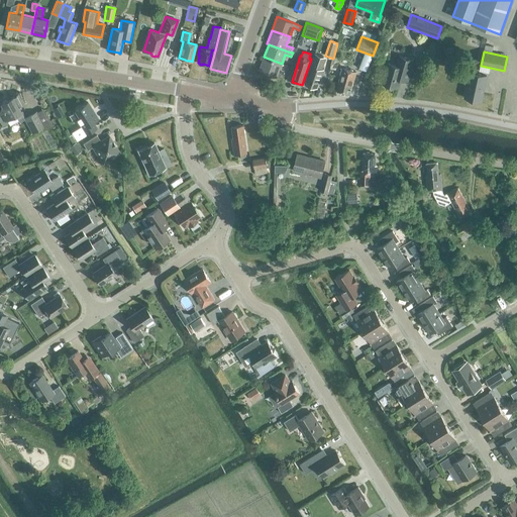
[(317,88),(323,70),(319,68),(323,57),(315,54),(305,84),(317,88)]
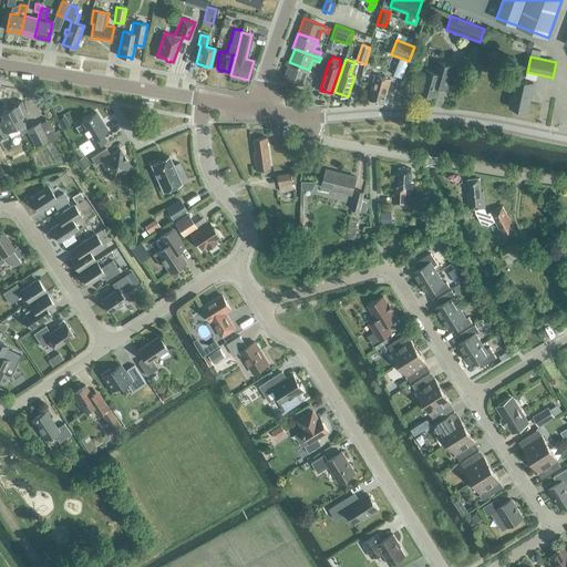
[(439,89),(446,91),(453,66),(437,61),(434,72),(425,69),(419,91),(436,95),(439,89)]
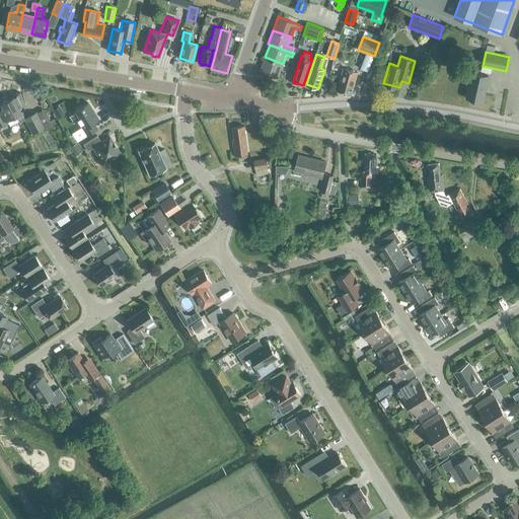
[(283,64),(265,57),(260,70),(278,77),(284,79),(286,75),(279,73),(283,64)]
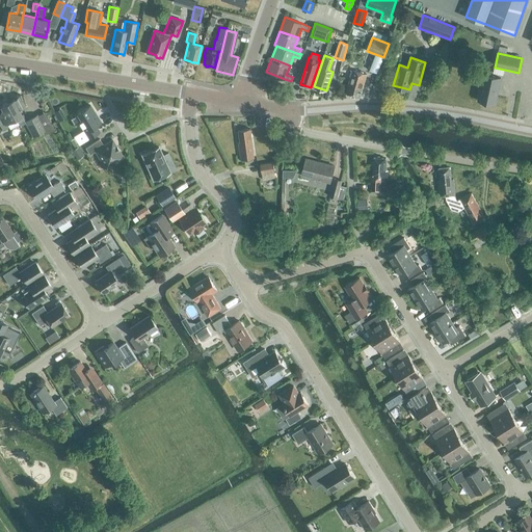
[(367,74),(364,73),(353,70),(346,95),(360,98),(367,74)]
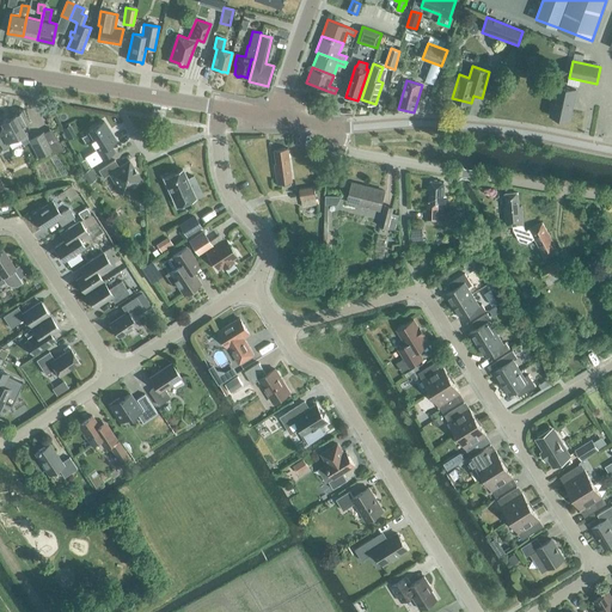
[(576,90),(557,86),(550,116),(569,121),(576,90)]
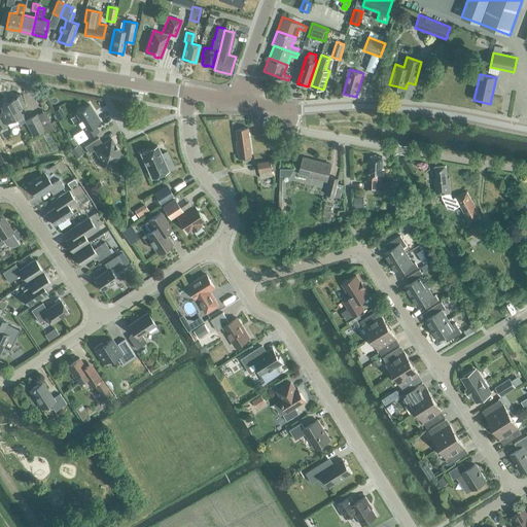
[(0,104),(0,124),(2,129),(8,126),(10,128),(19,124),(19,123),(24,119),(21,114),(22,113),(19,108),(24,105),(22,100),(21,94),(13,96),(14,98),(1,105),(0,104)]
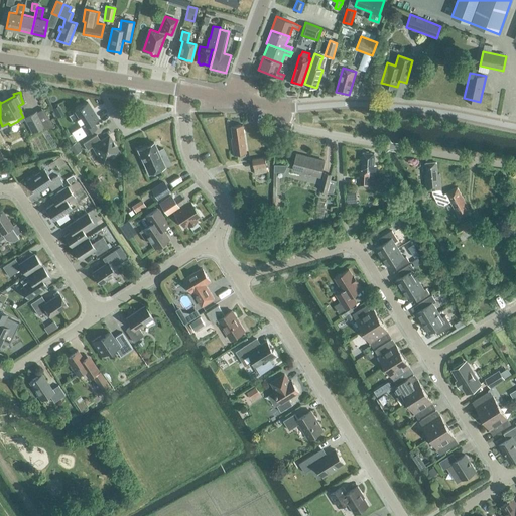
[(77,140),(86,134),(97,127),(93,122),(98,118),(88,102),(75,110),(79,117),(77,119),(81,126),(72,132),(73,134),(77,140)]
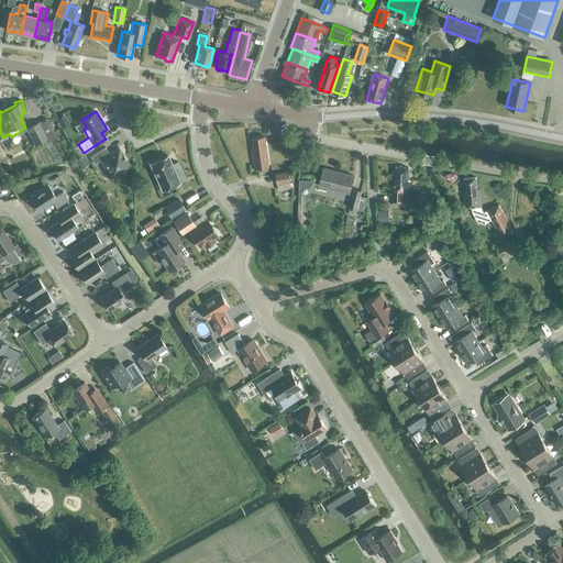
[(26,130),(35,145),(43,140),(34,125),(26,130)]
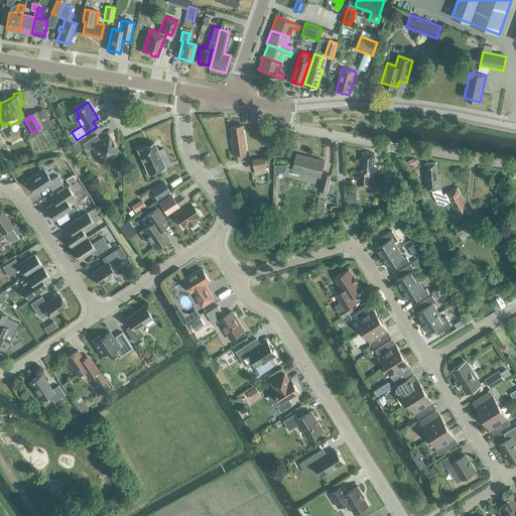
[(234,154),(247,152),(243,125),(231,126),(233,137),(231,137),(234,154)]
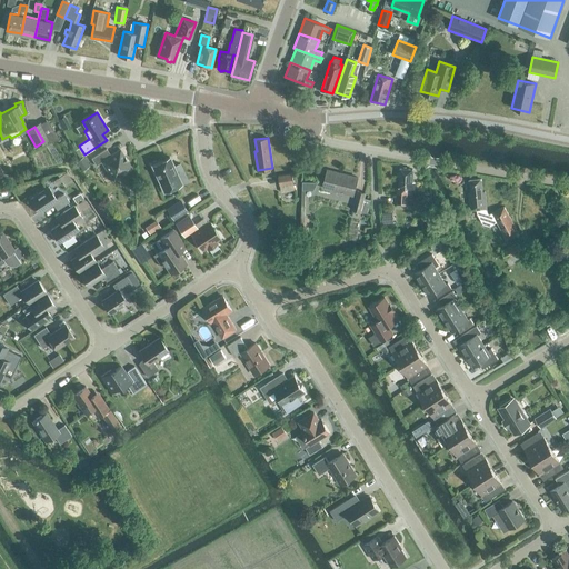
[(111,156),(107,149),(91,158),(96,166),(101,162),(113,180),(125,173),(125,175),(131,170),(130,169),(132,168),(120,149),(111,156)]
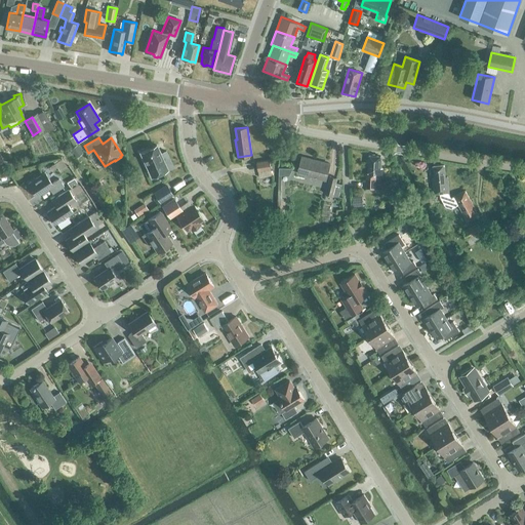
[(157,145),(140,152),(140,153),(140,155),(142,158),(144,158),(145,161),(145,163),(146,166),(147,166),(148,169),(150,168),(153,175),(163,171),(159,164),(164,162),(167,170),(173,167),(167,154),(166,151),(160,154),(157,145)]
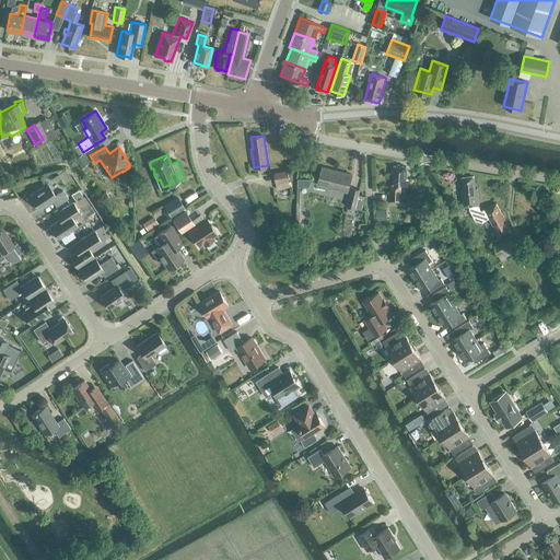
[(81,155),(76,159),(81,167),(88,164),(81,155)]
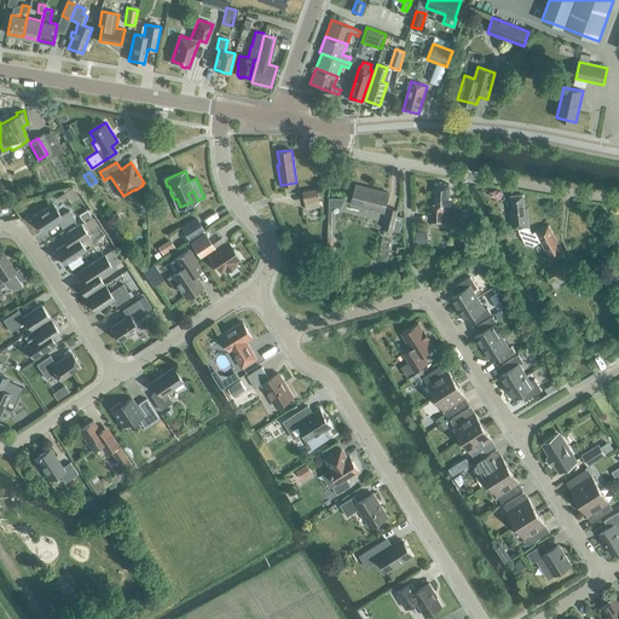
[(451,206),(451,198),(449,198),(450,184),(435,183),(434,204),(432,204),(432,221),(443,223),(443,206),(451,206)]
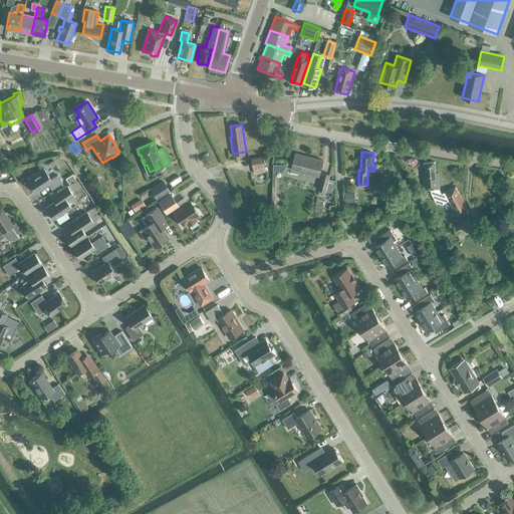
[(319,176),(323,160),(296,154),(292,169),(319,176)]
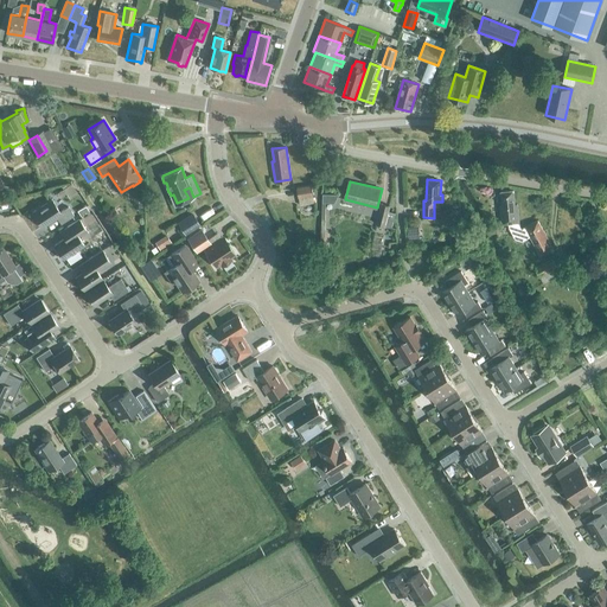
[(299,199),(313,198),(312,187),(298,189),(299,199)]
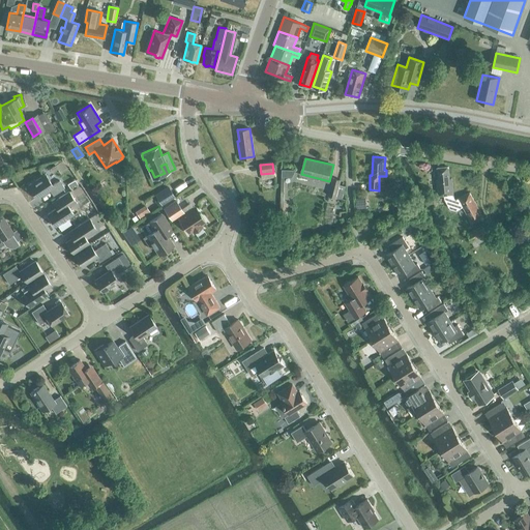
[(463,206),(471,223),(482,216),(470,193),(455,200),(452,195),(453,195),(451,178),(449,178),(448,166),(437,167),(438,179),(436,180),(438,196),(444,196),(445,199),(450,208),(455,210),(463,206)]
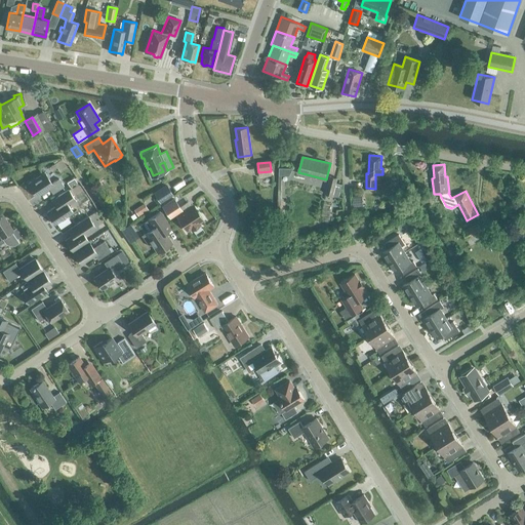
[(52,194),(64,187),(58,178),(51,184),(44,172),(28,184),(37,197),(49,189),(52,194)]
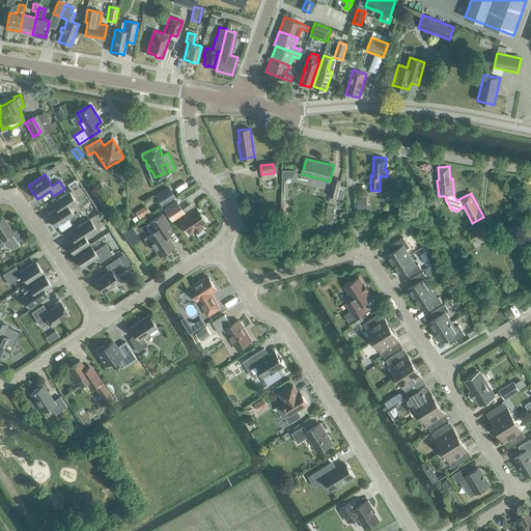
[(330,195),(336,197),(341,179),(334,178),(330,195)]
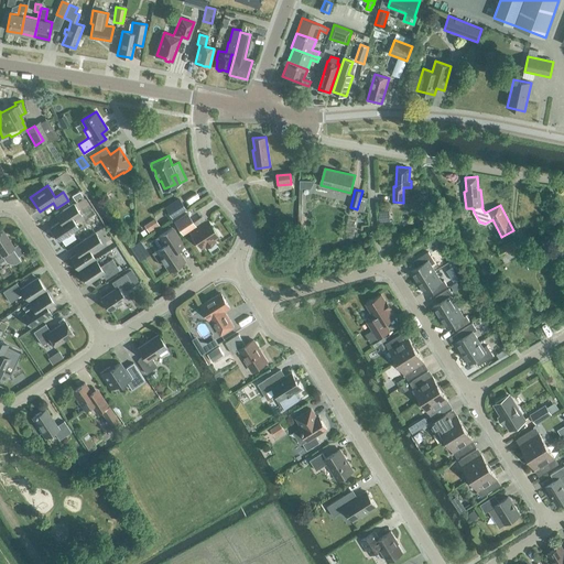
[(173,217),(185,209),(179,199),(166,207),(173,217)]
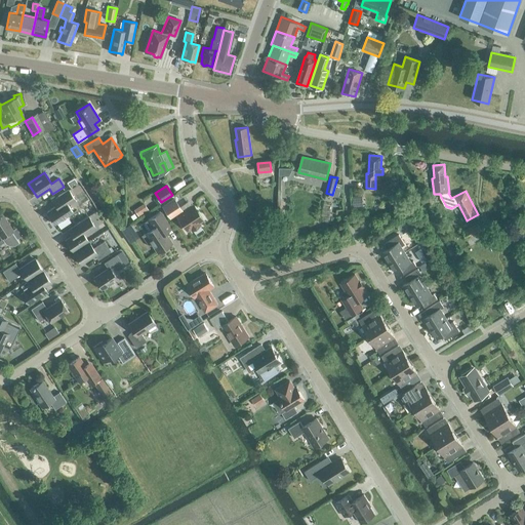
[(55,207),(47,212),(55,225),(56,223),(61,230),(71,223),(67,216),(73,212),(68,205),(75,200),(68,190),(57,196),(51,201),(55,207)]
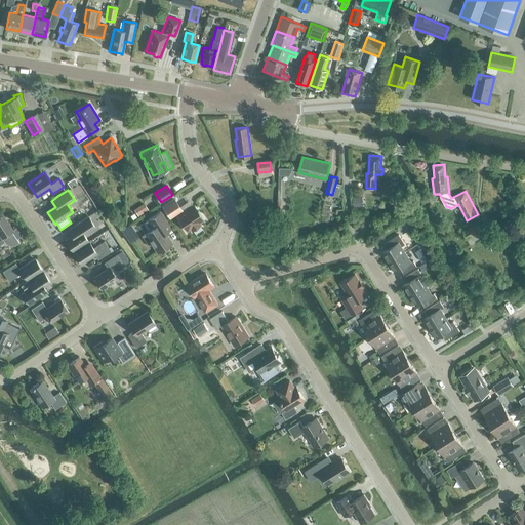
[(193,205),(183,212),(174,199),(163,206),(169,215),(174,211),(187,230),(191,228),(193,230),(199,225),(198,223),(202,219),(193,205)]
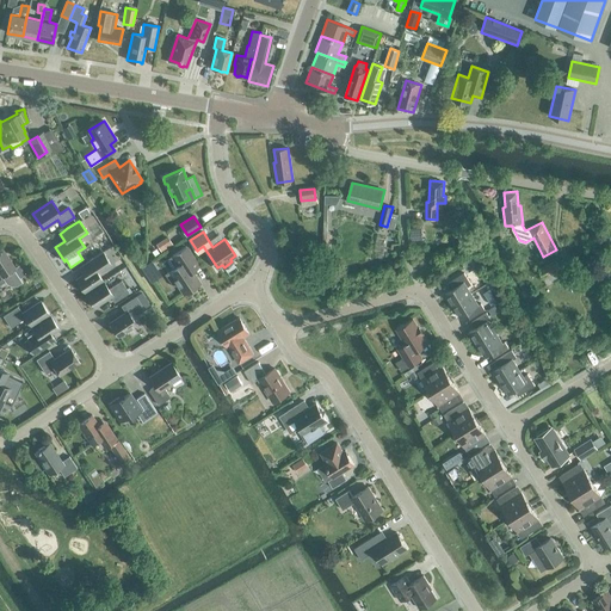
[(168,272),(165,275),(173,288),(177,284),(178,284),(185,294),(199,283),(193,273),(192,270),(198,266),(196,261),(186,247),(171,257),(177,266),(168,271),(168,272)]
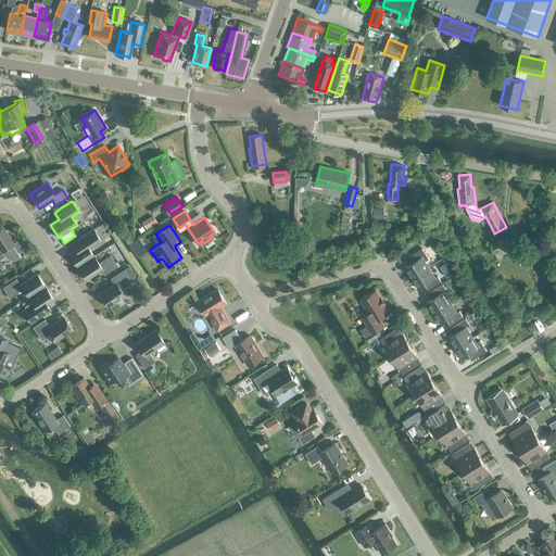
[(13,244),(2,228),(0,228),(0,258),(5,255),(9,258),(12,260),(16,258),(20,256),(20,257),(21,256),(13,244)]
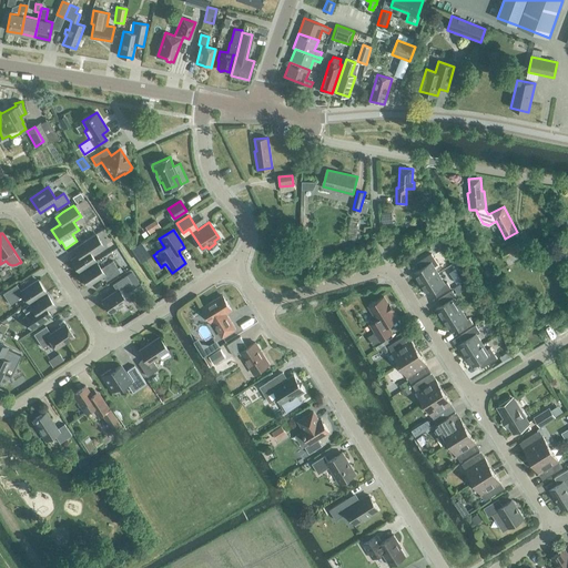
[(78,255),(71,260),(79,272),(103,255),(99,250),(103,246),(95,234),(85,241),(73,249),(78,255)]
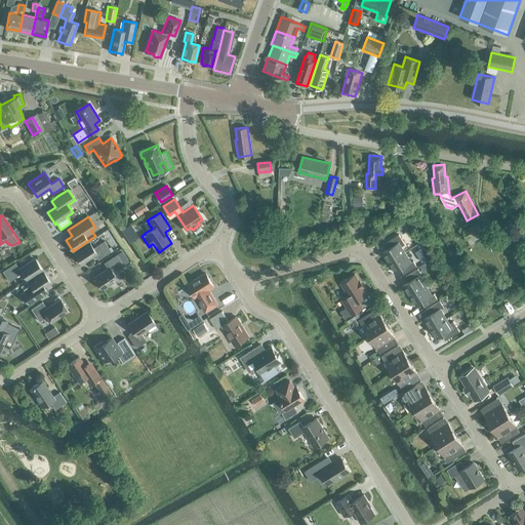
[(467,239),(481,231),(477,224),(462,232),(467,239)]
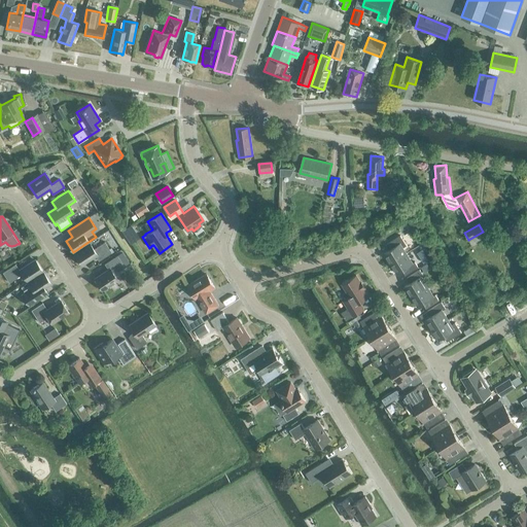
[(384,253),(390,264),(407,253),(402,247),(407,245),(400,236),(386,244),(389,250),(384,253)]
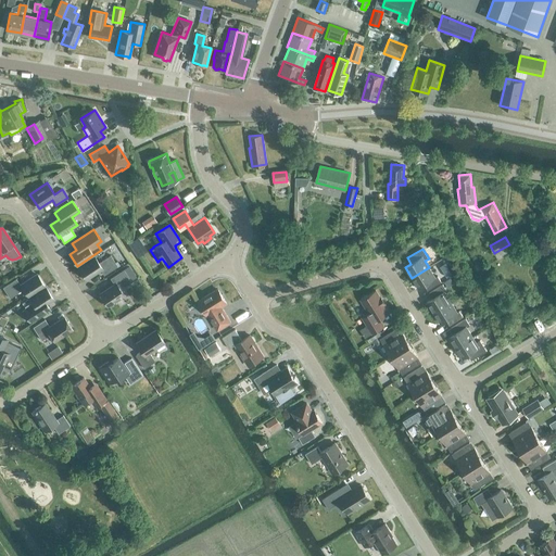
[(536,267),(548,262),(544,251),(531,256),(536,267)]
